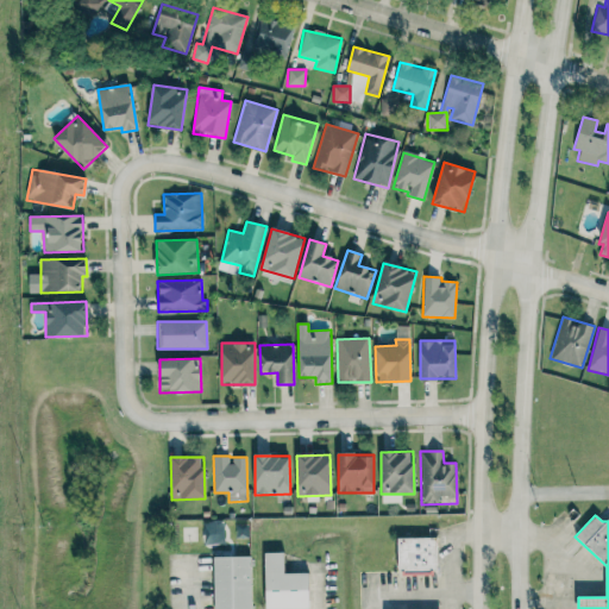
[(202,523),(202,545),(225,544),(224,523),(202,523)]
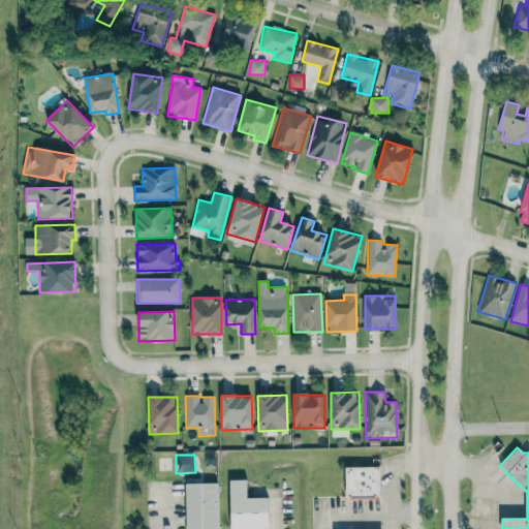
[(379,496),(379,467),(345,467),(345,497),(379,496)]
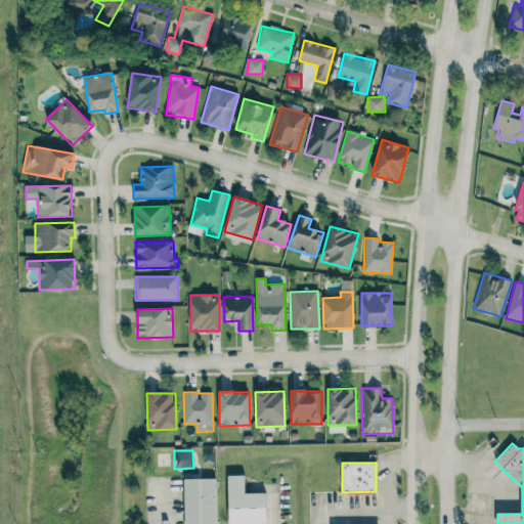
[(245,475),(227,476),(228,523),(260,523),(266,523),(265,492),(245,493),(245,475)]
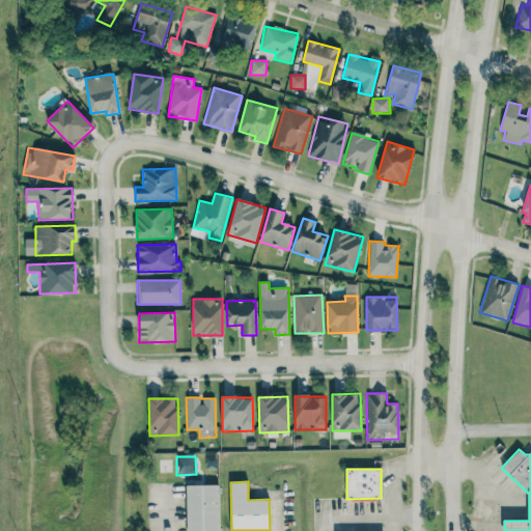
[(187,530),(219,530),(218,485),(186,485),(187,530)]
